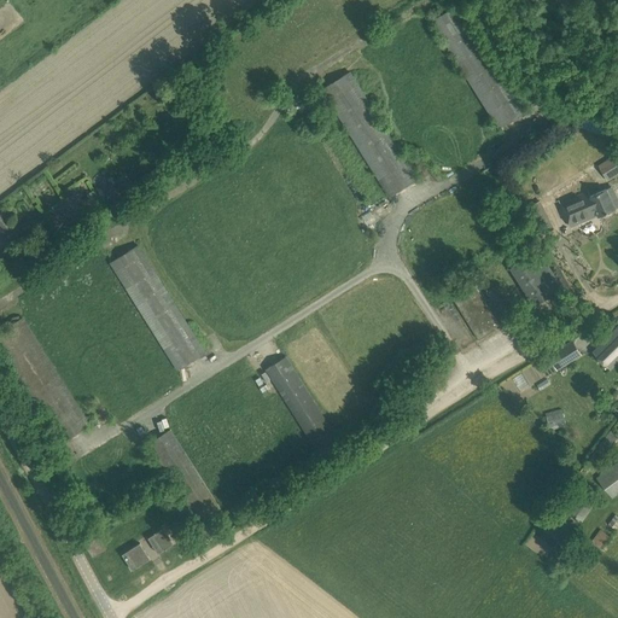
[(432,21),(499,128),(526,110),(460,4),(432,21)]
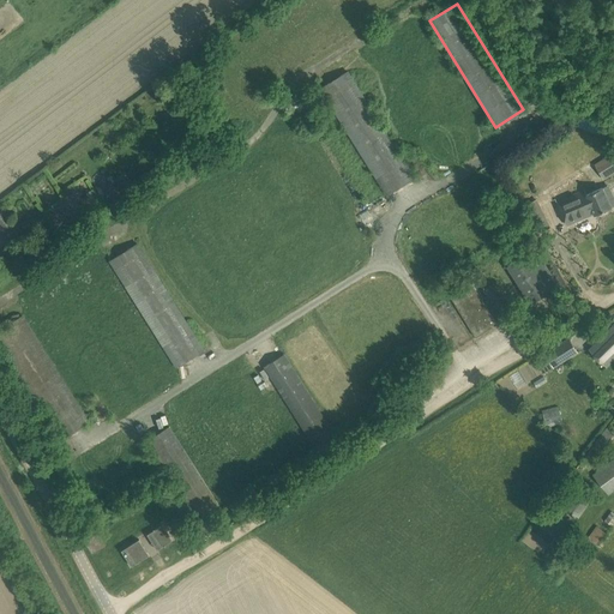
[(320,89),(387,194),(414,178),(348,72),(320,89)]
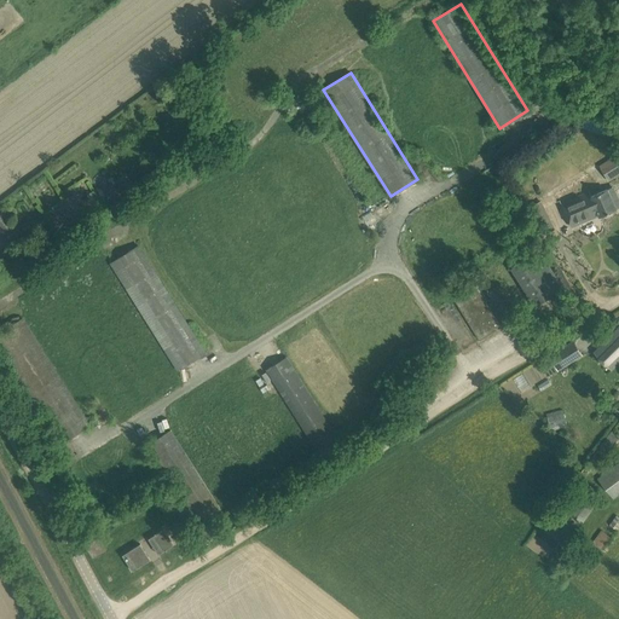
[(195,134),(206,142),(214,128),(203,121),(195,134)]
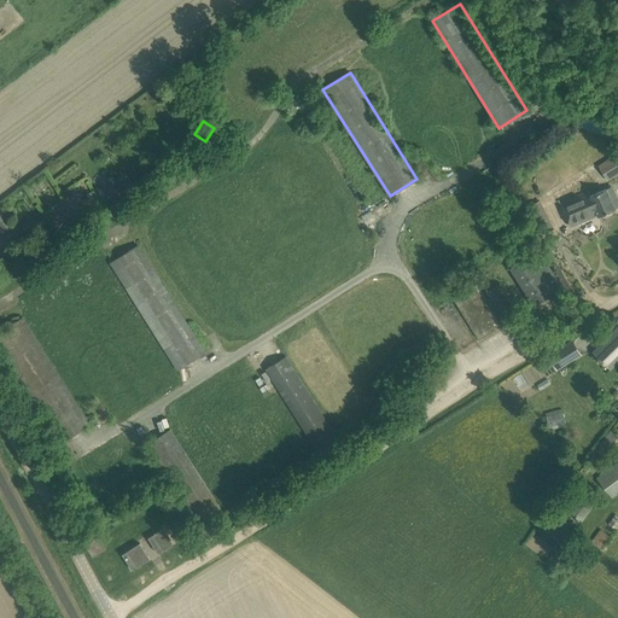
[(617,155),(599,165),(607,180),(617,174),(617,155)]
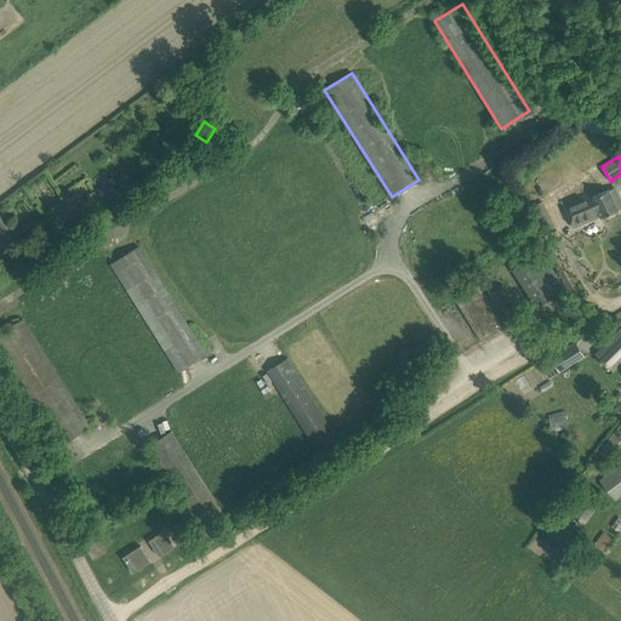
[(125,177),(112,187),(114,191),(108,194),(115,204),(134,191),(125,177)]
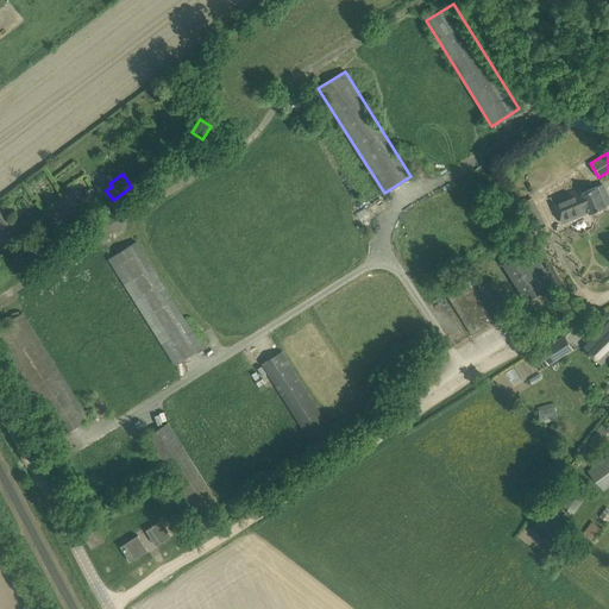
[(552,201),(562,223),(589,211),(590,213),(607,206),(597,186),(582,193),(579,188),(552,201)]
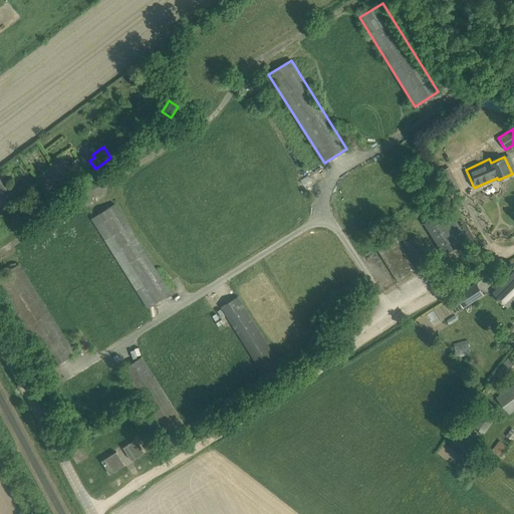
[(0,179),(0,189),(7,198),(15,192),(4,176),(0,179)]
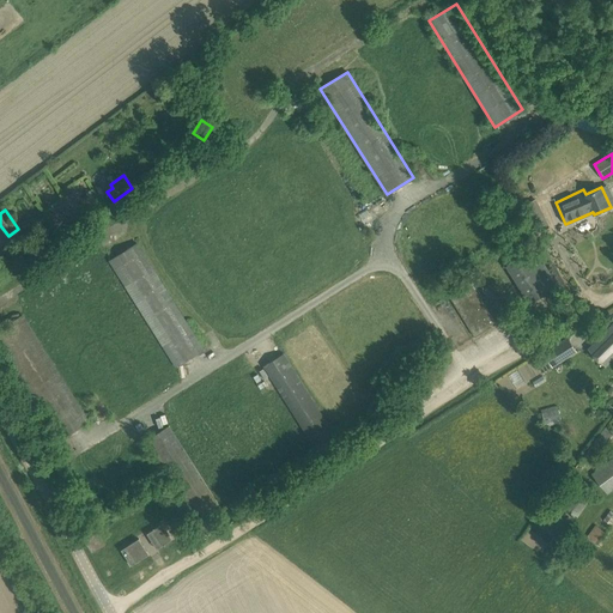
[(544,217),(533,222),(538,232),(548,228),(544,217)]
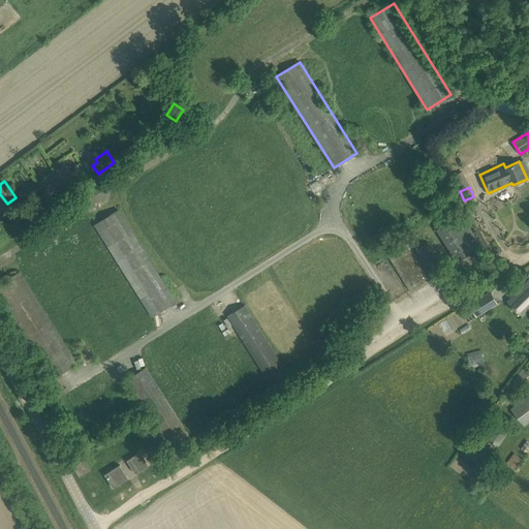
[(95,224),(152,316),(176,302),(119,210),(95,224)]
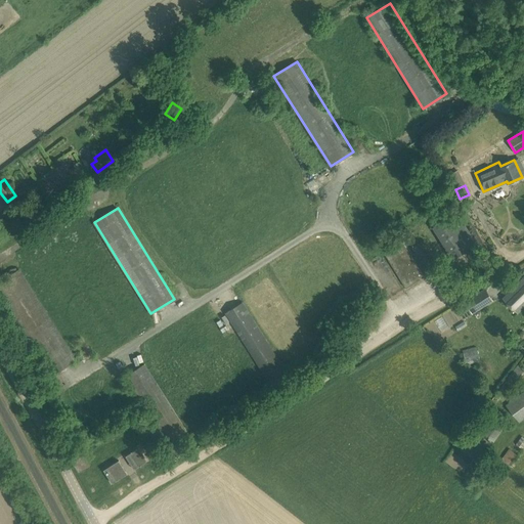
[(433,227),(452,259),(477,244),(457,212),(433,227)]
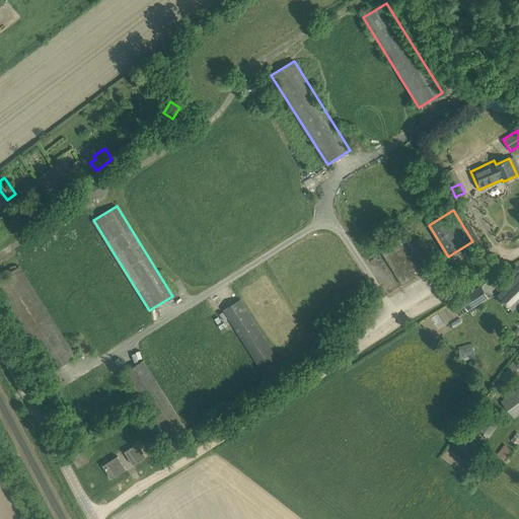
[(376,242),(402,285),(420,274),(393,231),(376,242)]
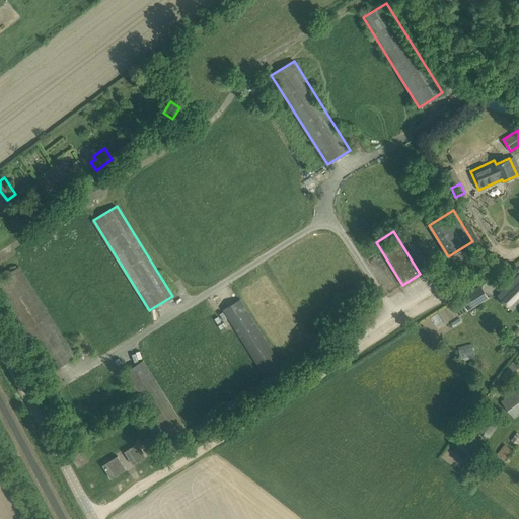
[(0,279),(0,287),(53,371),(75,357),(19,267),(0,279)]
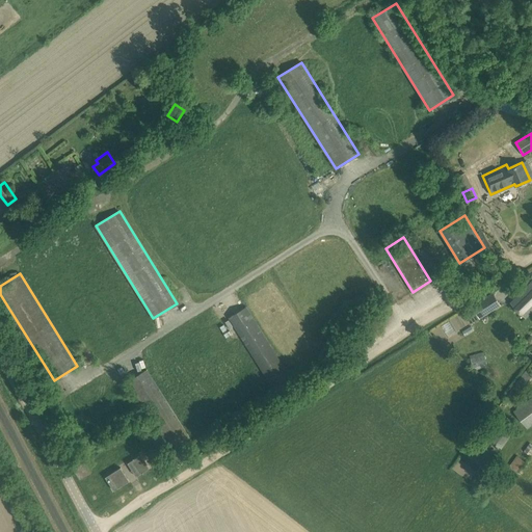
[(531,281),(510,303),(526,318),(531,311),(531,281)]
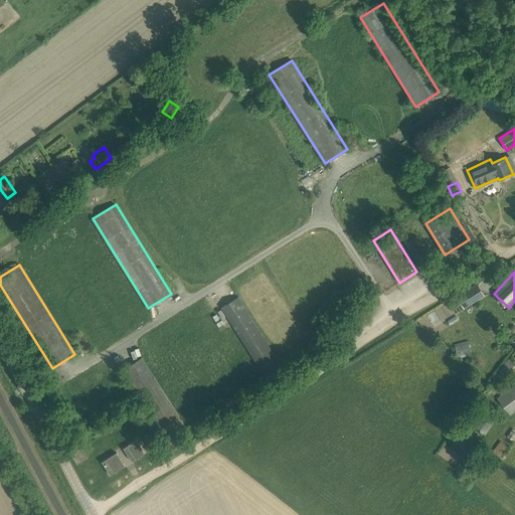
[(458,296),(465,308),(484,296),(477,284),(458,296)]
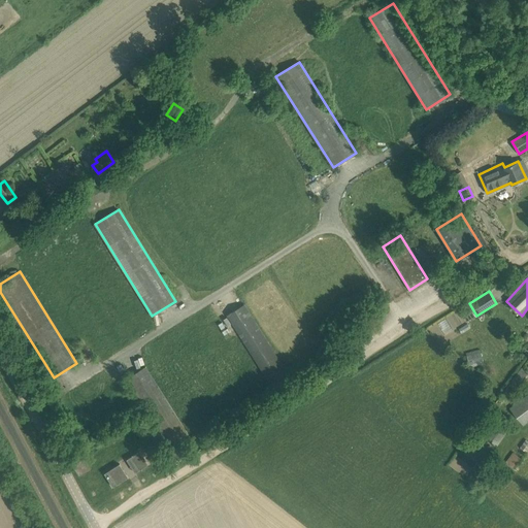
[(228,316),(275,391),(292,381),(244,305),(228,316)]
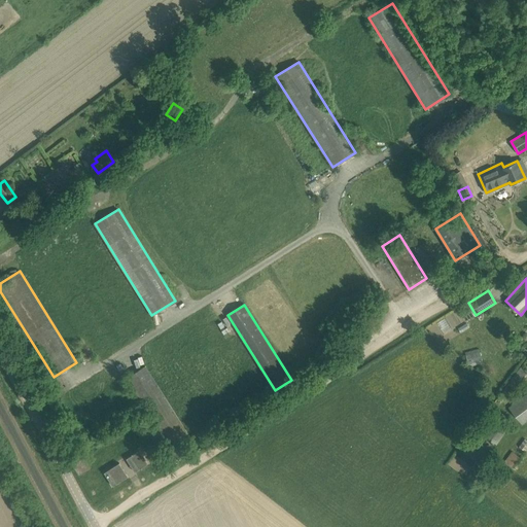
[(480,351),(466,355),(468,366),(483,363),(480,351)]
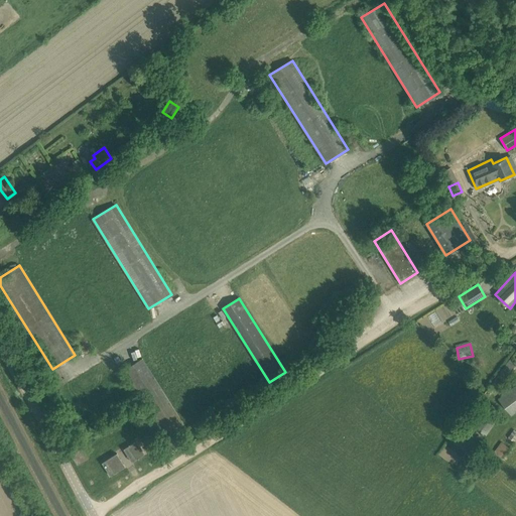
[(509,360),(499,374),(505,379),(515,364),(509,360)]
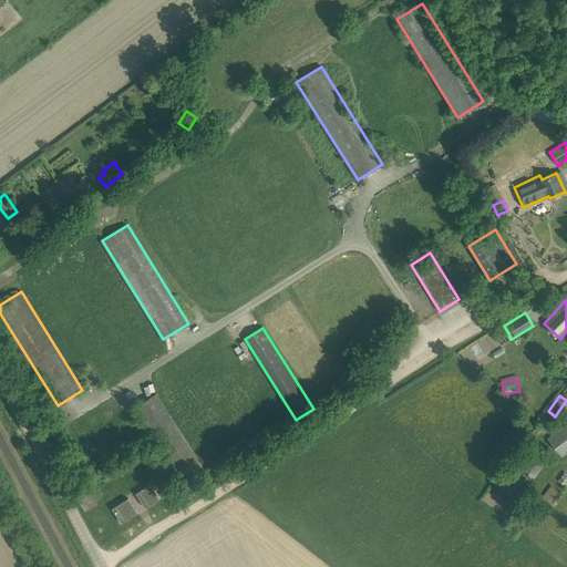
[(548,436),(562,456),(566,452),(566,423),(548,436)]
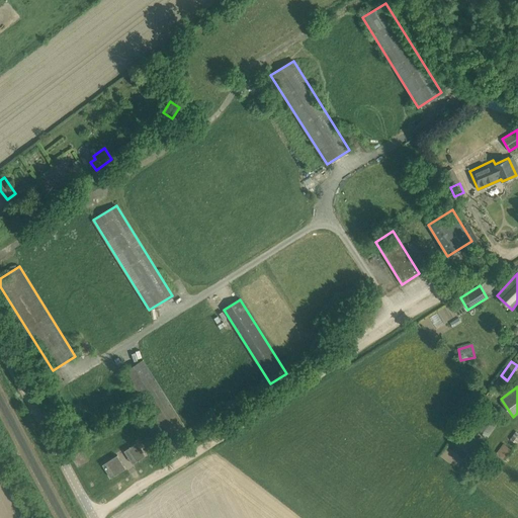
[(484,415),(473,428),(488,438),(497,425),(484,415)]
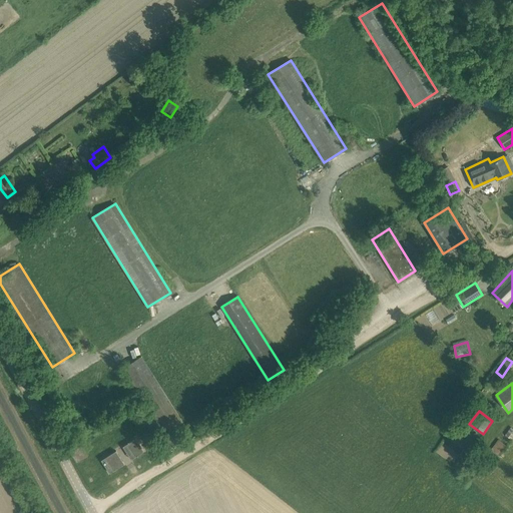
[(504,436),(510,440),(512,435),(512,429),(510,428),(504,436)]
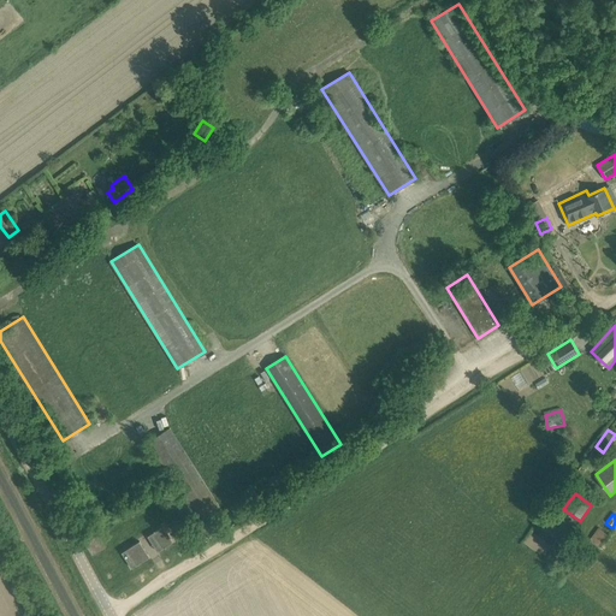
[(148,537),(158,551),(173,542),(164,526),(148,537)]
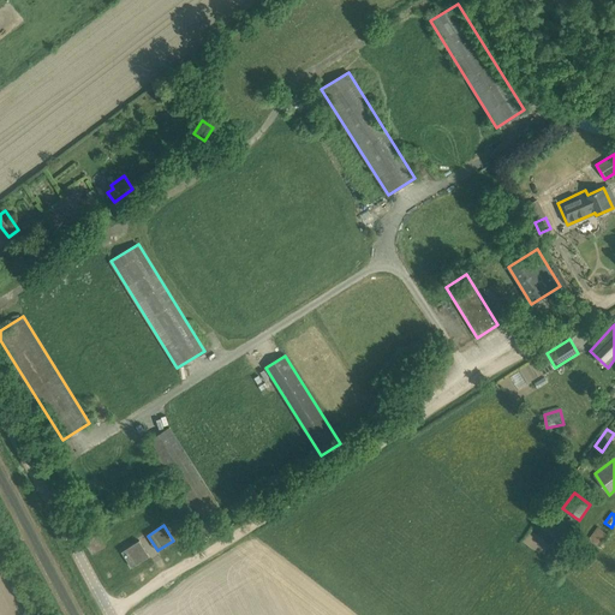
[(587,539),(598,548),(607,536),(597,527),(587,539)]
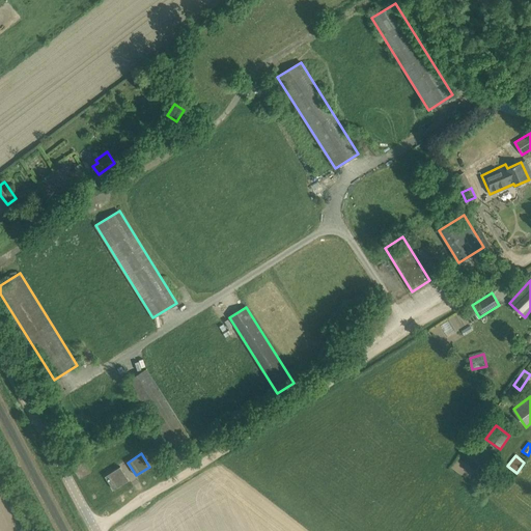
[(487,465),(478,473),(486,482),(496,474),(487,465)]
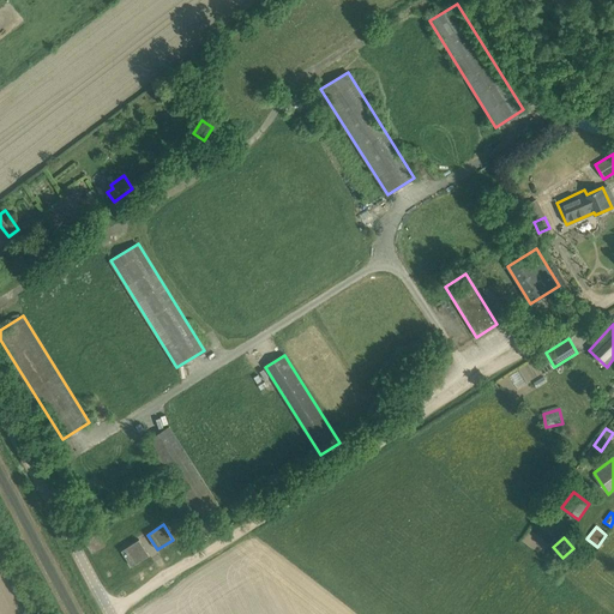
[(121,551),(132,566),(149,555),(139,540),(121,551)]
